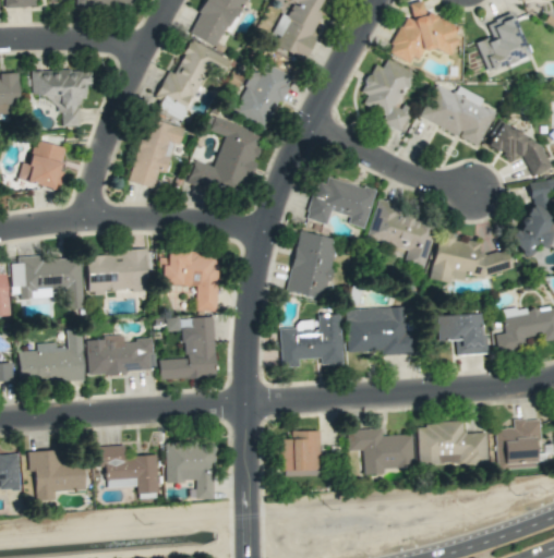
[(250,0),(207,0),(192,35),(218,47),(226,29),(235,33),(250,0)]
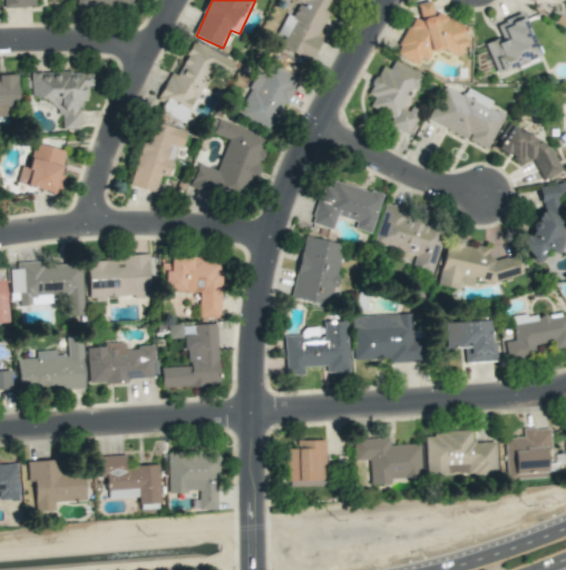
[(331,0),(298,0),(299,1),(282,35),(286,37),(282,47),(313,62),(324,39),(320,37),(331,15),(327,12),(331,0)]
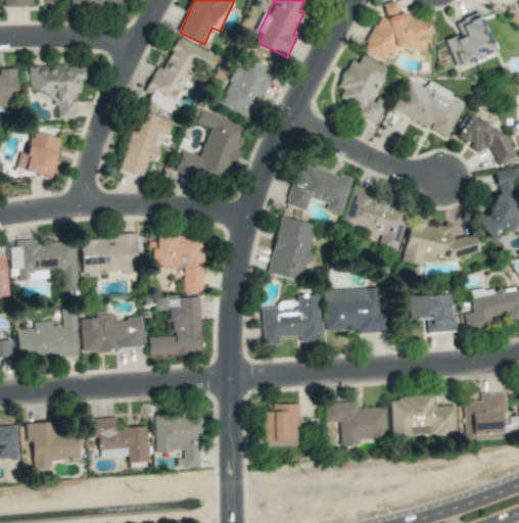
[(424,52),(432,37),(427,35),(432,26),(397,8),(398,6),(390,2),(383,16),(381,15),(365,49),(385,59),(388,52),(397,56),(404,43),(424,52)]
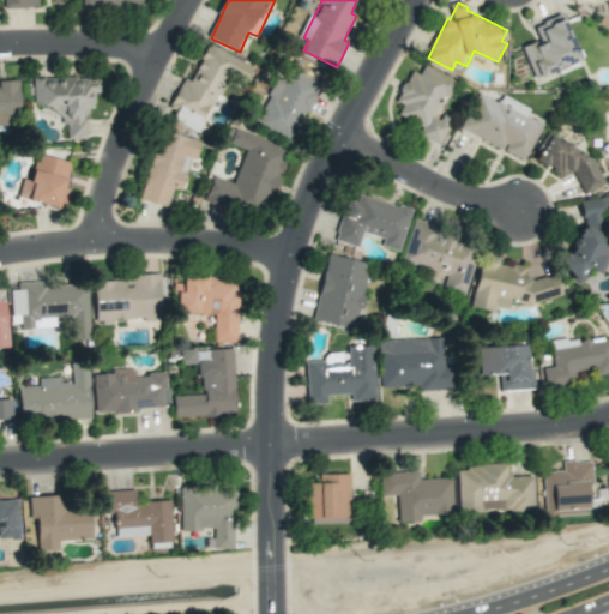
[(537,79),(583,62),(566,14),(537,25),(542,41),(525,47),(537,79)]
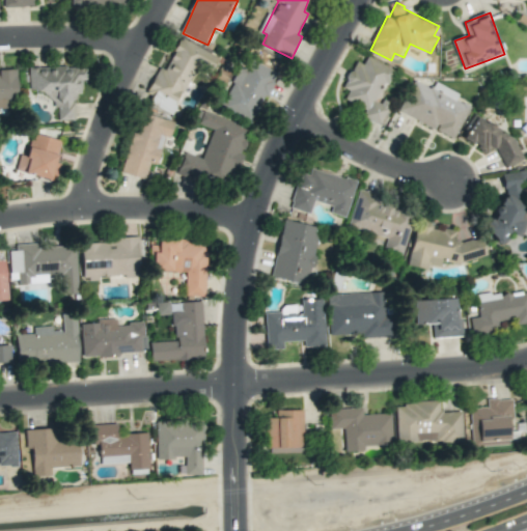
[(221,57),(184,37),(167,70),(162,67),(148,92),(155,95),(150,104),(174,115),(201,64),(214,72),(221,57)]
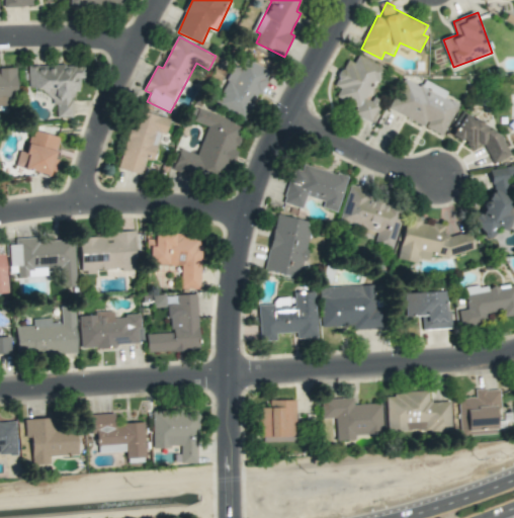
[(388,68),(360,55),(356,63),(349,60),(336,85),(342,89),(338,97),(358,107),(355,113),(372,122),(382,102),(372,98),(388,68)]
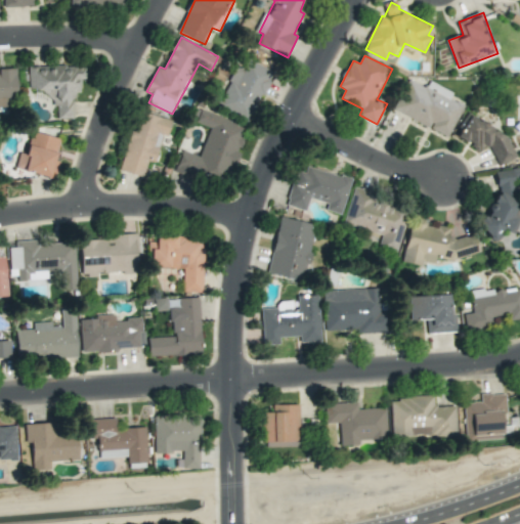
[(277,73),(246,56),(219,105),(251,123),(277,73)]
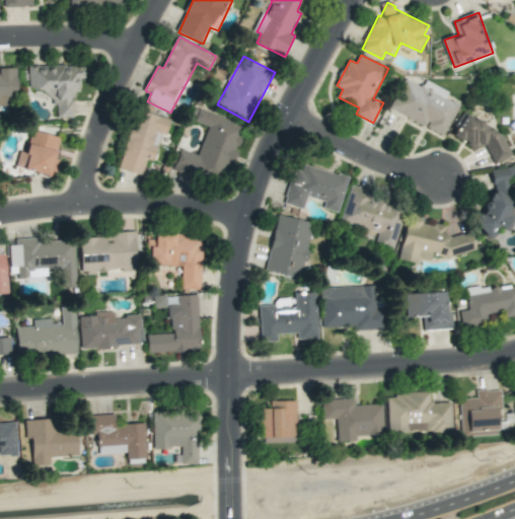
[(30,67),(31,91),(57,90),(58,118),(76,118),(75,92),(82,91),(82,79),(87,79),(87,65),(30,67)]
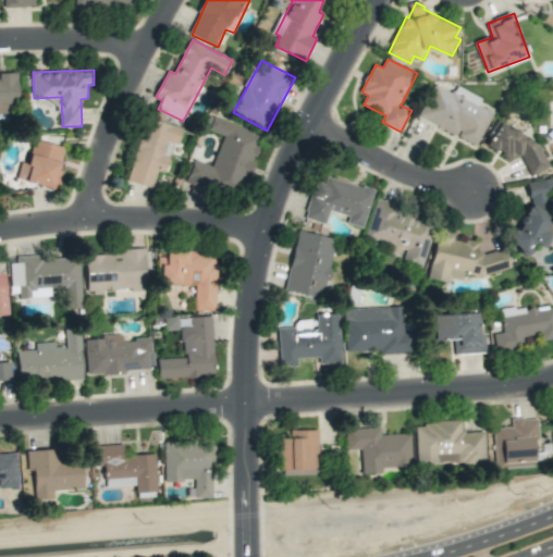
[(20,73),(1,73),(1,79),(0,78),(0,113),(20,113),(20,73)]
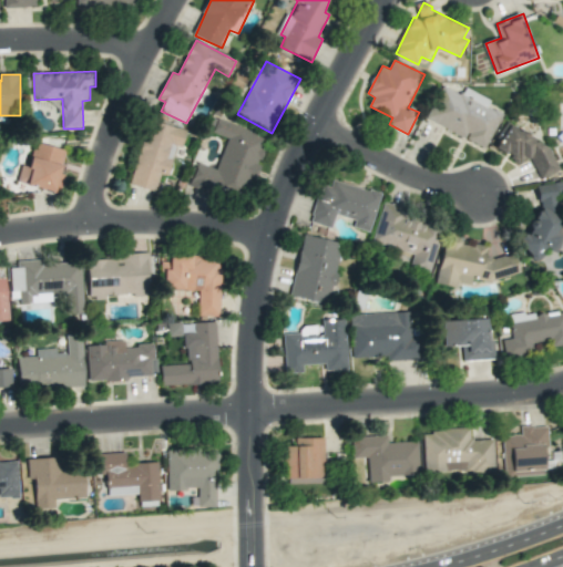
[(430,117),(467,138),(470,132),(472,134),(469,140),(488,148),(507,114),(498,109),(497,110),(490,106),(493,100),(469,88),(469,83),(467,81),(463,83),(463,86),(463,92),(461,93),(447,84),(430,117)]
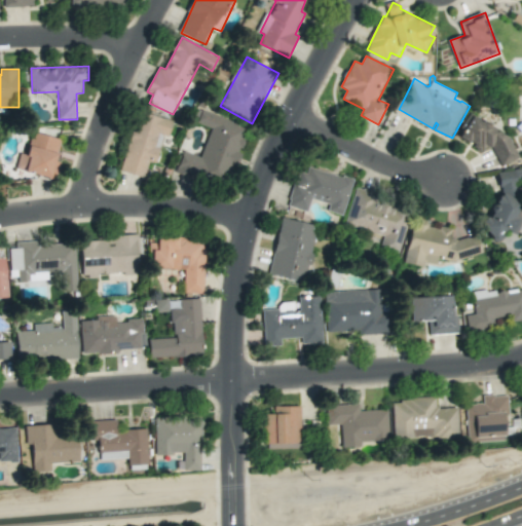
[(213,128),(202,157),(185,150),(178,171),(228,189),(251,127),(200,109),(195,122),(213,128)]
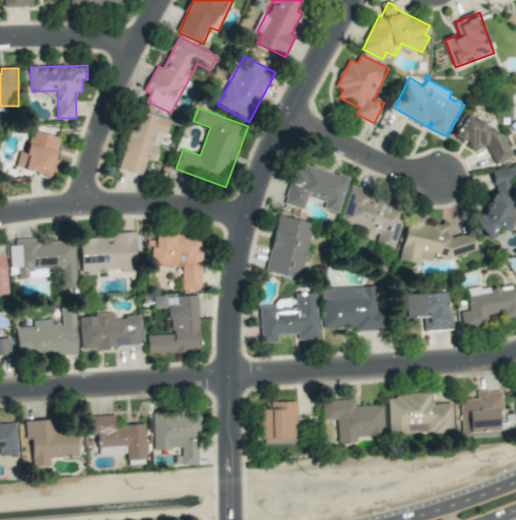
[(122,170),(145,176),(149,160),(156,163),(164,134),(169,135),(173,119),(137,110),(122,170)]
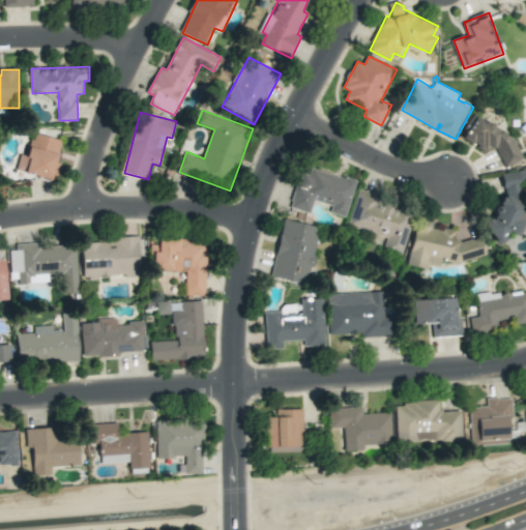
[(29,156),(22,154),(18,171),(58,181),(62,164),(58,163),(63,141),(34,133),(29,156)]
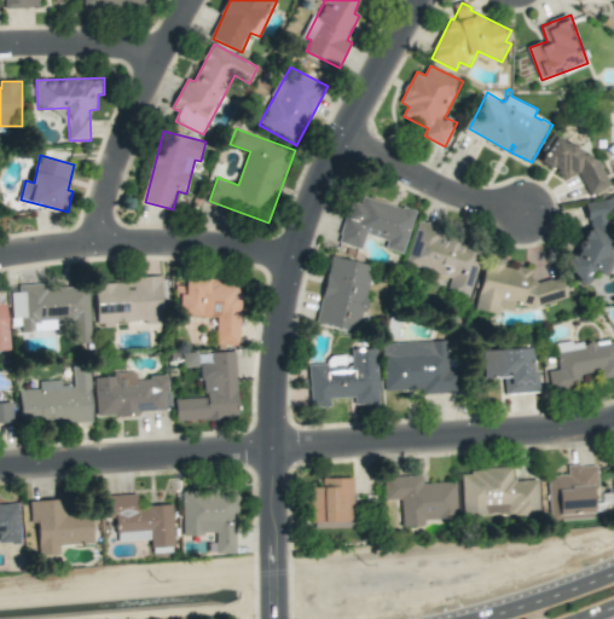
[(406,254),(418,210),(365,197),(363,204),(353,201),(342,243),(365,249),(369,235),(391,241),(388,249),(406,254)]
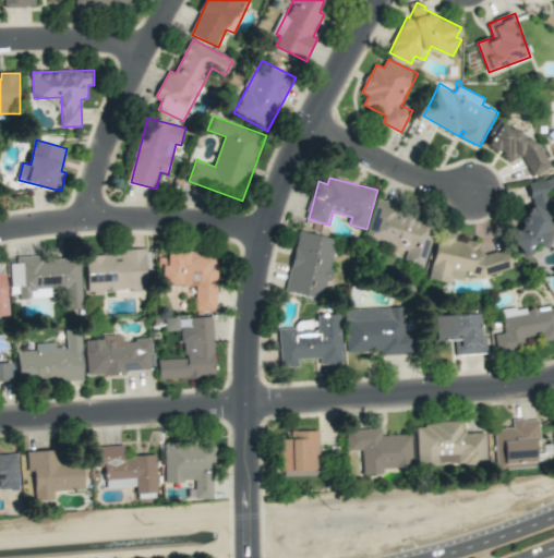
[(553,179),(529,183),(534,216),(522,217),(525,230),(518,231),(522,257),(538,255),(537,246),(553,244),(553,194),(553,179)]
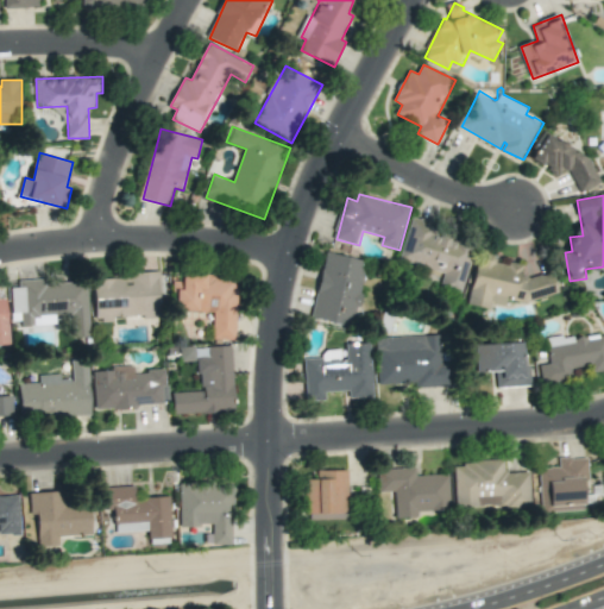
[(465,294),(478,246),(454,240),(457,232),(414,219),(402,261),(446,274),(442,287),(465,294)]
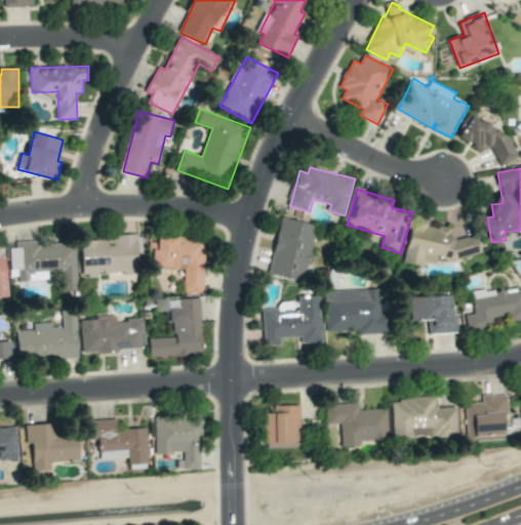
[(271,275),(308,282),(319,225),(282,217),(271,275)]
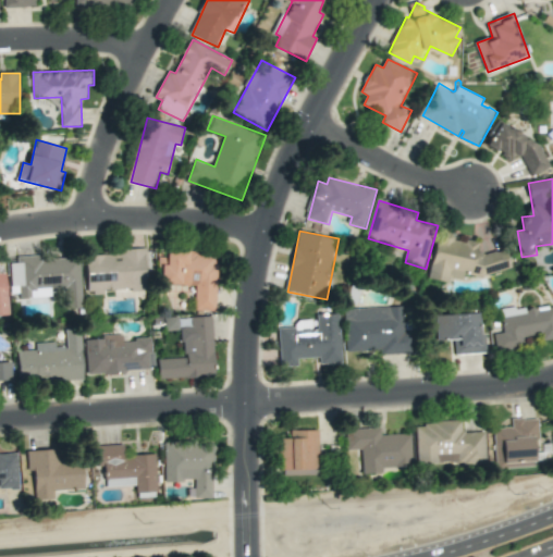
[(430,279),(444,282),(455,279),(465,281),(466,273),(481,276),(511,269),(512,262),(508,250),(505,250),(489,254),(479,251),(481,243),(465,239),(457,240),(455,234),(440,231),(430,279)]
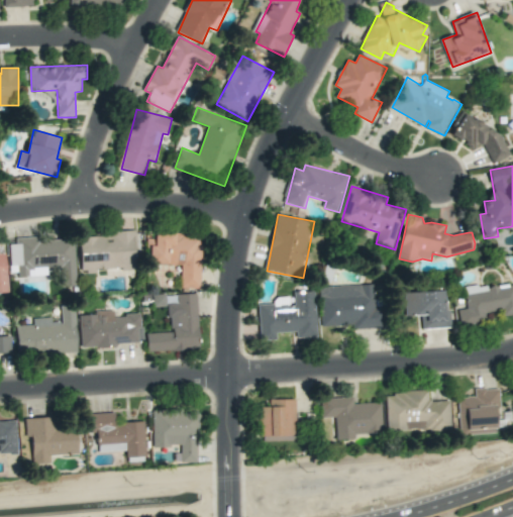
[(81,234),(83,272),(138,270),(136,232),(81,234)]
